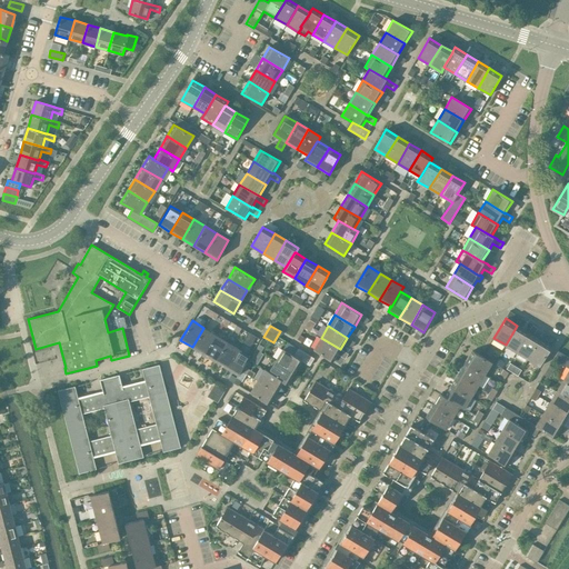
[(506,345),(517,352),(528,332),(517,326),(506,345)]
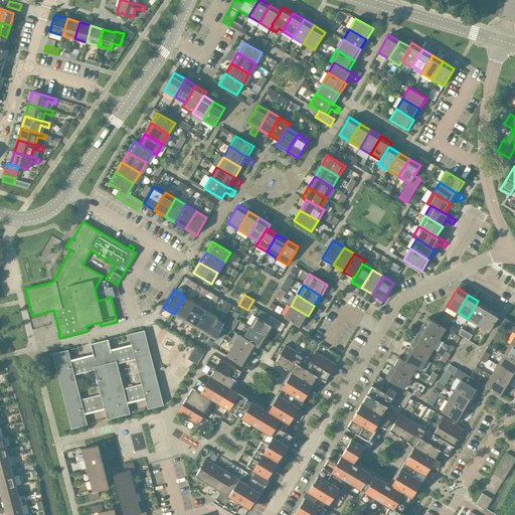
[(174,314),(184,321),(195,303),(184,297),(174,314)]
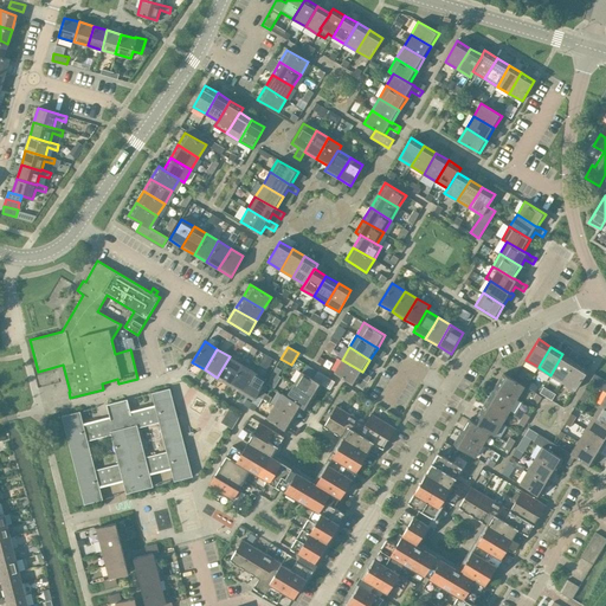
[(550,375),(562,382),(575,361),(562,354),(550,375)]
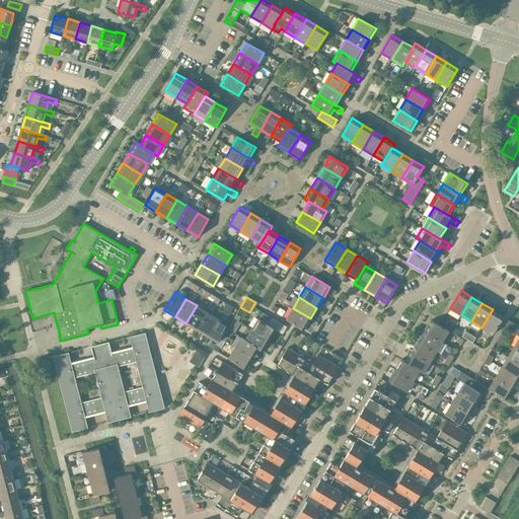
[(186,323),(196,329),(207,311),(197,305),(186,323)]
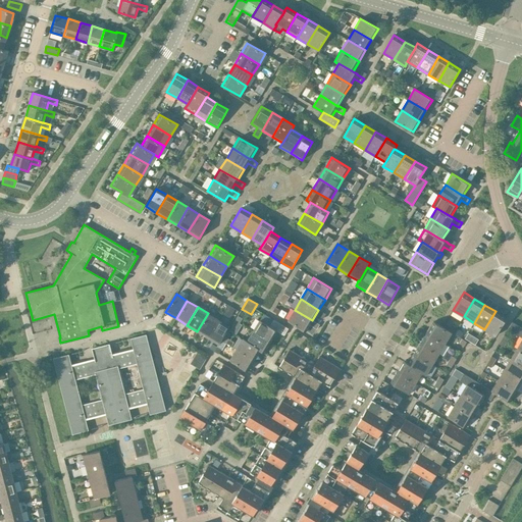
[(288,320),(306,331),(310,325),(316,329),(319,324),(312,320),(295,310),(288,320)]
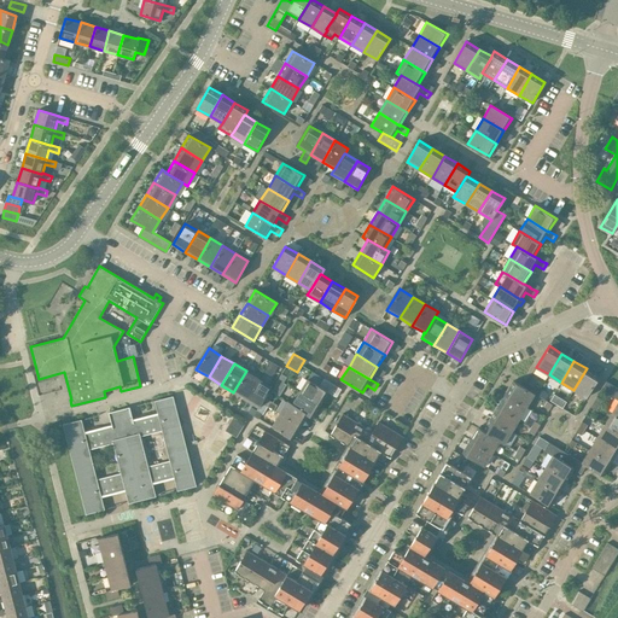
[(573,390),(587,397),(600,377),(587,368),(573,390)]
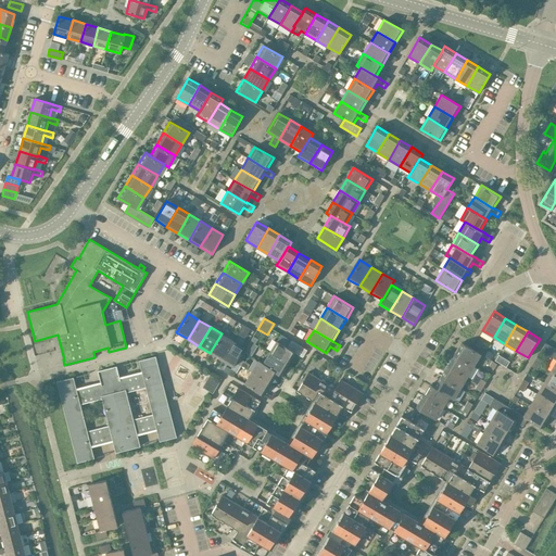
[(210,353),(222,359),(232,340),(222,333),(210,353)]
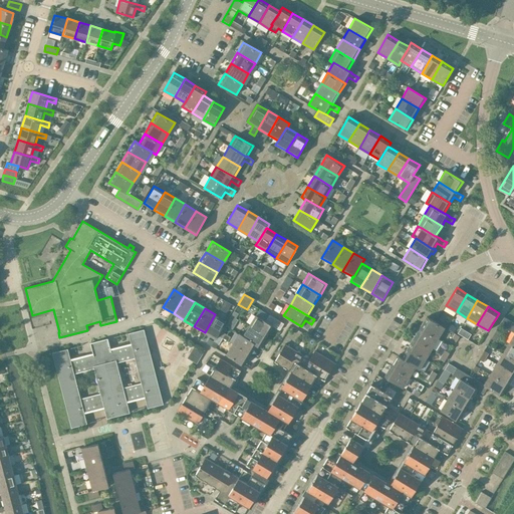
[(215,338),(218,334),(222,337),(225,333),(220,330),(226,321),(215,314),(205,332),(215,338)]
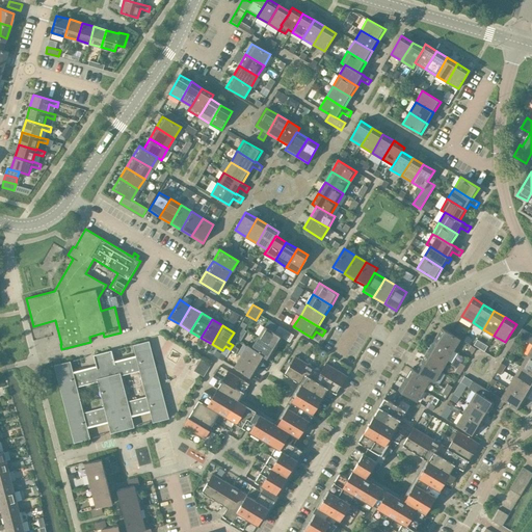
[(258,337),(276,348),(283,338),(290,342),(294,335),(278,325),(274,333),(265,326),(258,337)]
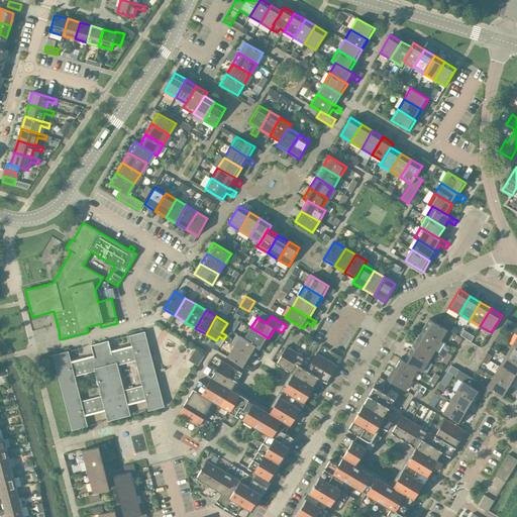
[(429,318),(423,329),(440,340),(447,329),(429,318)]
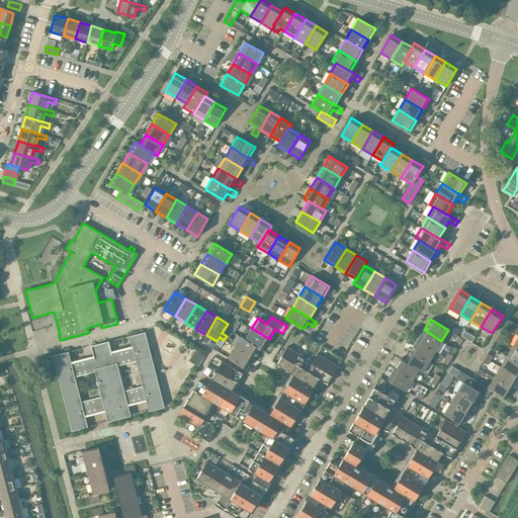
[(517,336),(513,345),(517,348),(517,325),(508,319),(504,326),(517,334),(517,336)]
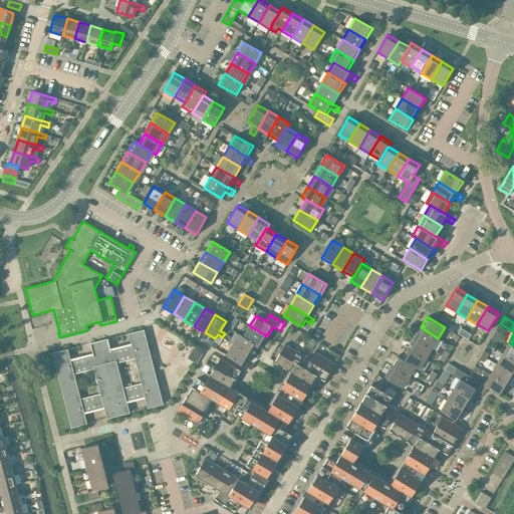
[(256,344),(260,347),(267,336),(249,325),(243,335),(243,336),(256,344)]
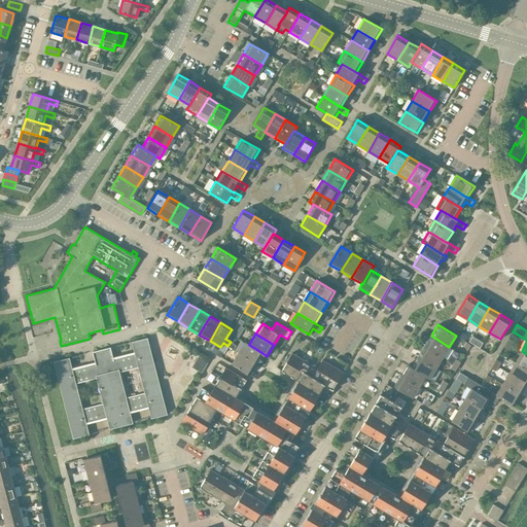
[(431,336),(425,346),(443,357),(449,347),(431,336)]
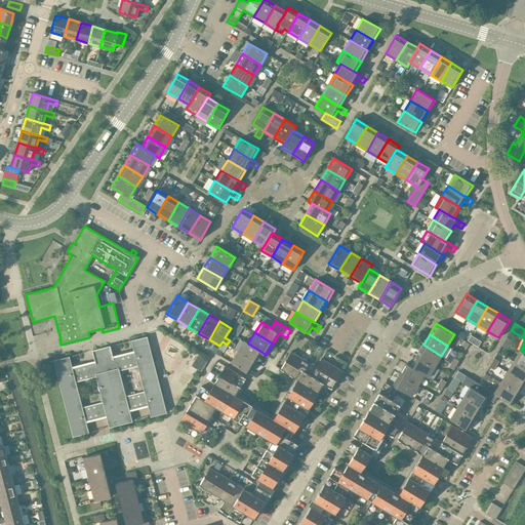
[(106,415),(109,428),(132,421),(129,409),(149,404),(152,415),(151,416),(166,412),(165,412),(146,337),(147,336),(131,340),(132,340),(135,353),(113,358),(110,346),(92,351),(95,363),(71,369),(68,357),(70,357),(69,356),(53,360),(53,361),(54,361),(74,436),(73,436),(73,437),(89,433),(88,432),(87,433),(84,420),(106,415)]
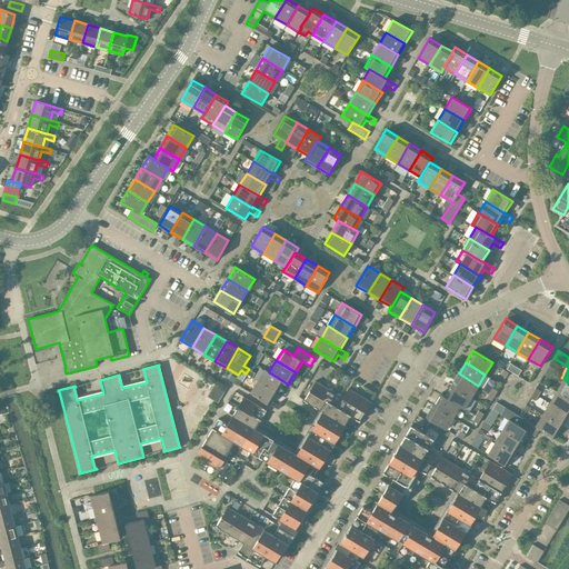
[(258,381),(277,392),(283,381),(269,372),(269,371),(265,369),(258,381)]
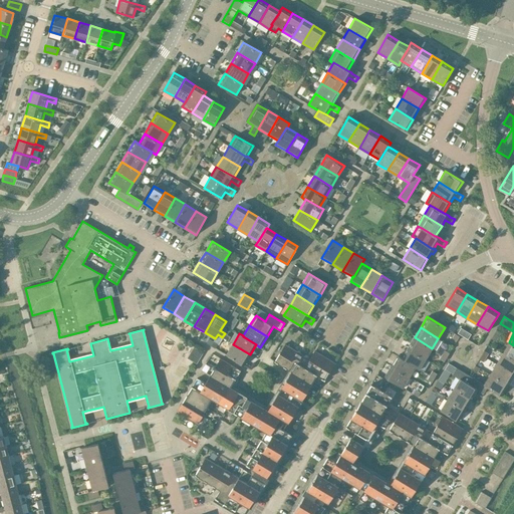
[(211,345),(215,348),(218,344),(219,344),(223,338),(222,337),(218,334),(215,338),(213,341),(214,341),(211,345)]
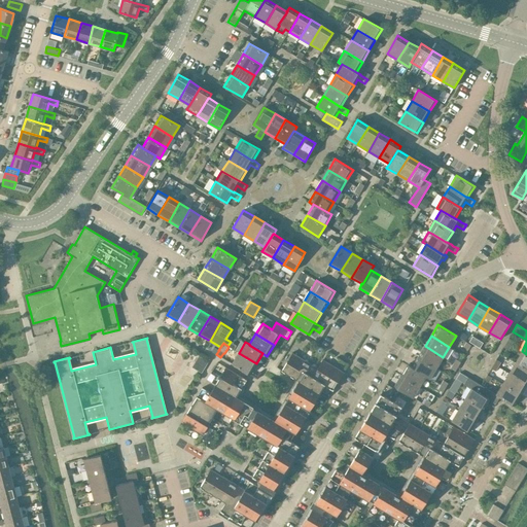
[(425,346),(418,357),(436,367),(443,357),(425,346)]
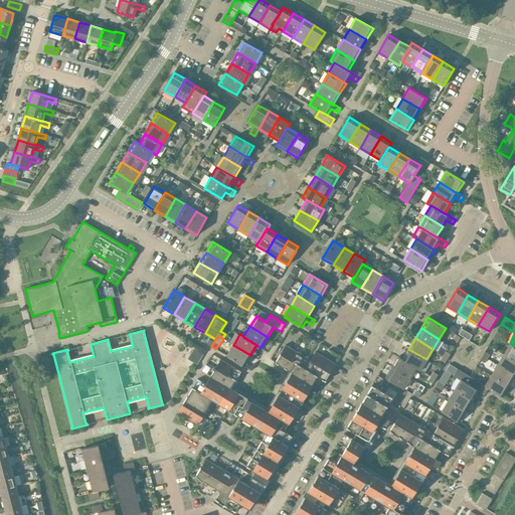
[(504,354),(514,360),(514,346),(510,343),(504,354)]
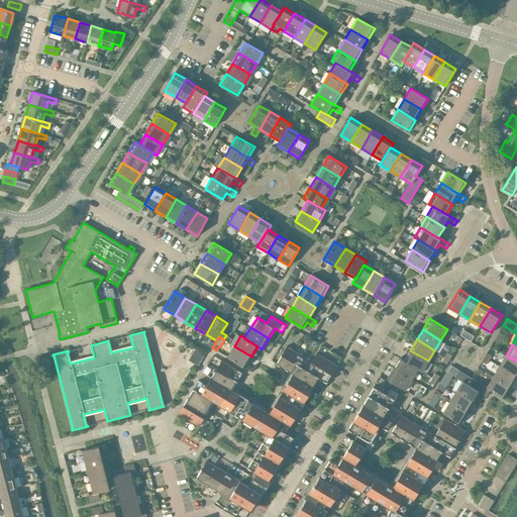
[(291,372),(293,374),(284,389),(283,390),(303,402),(318,378),(326,383),(337,365),(317,352),(312,360),(287,345),(277,364),(291,372)]
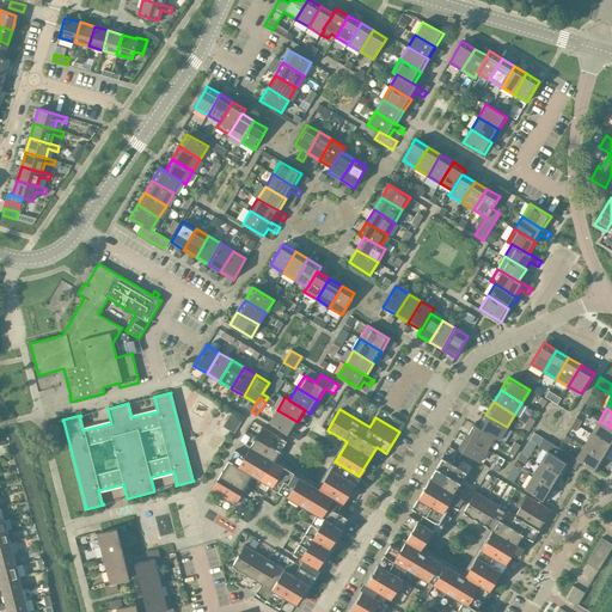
[(269,422),(291,435),(298,422),(277,410),(269,422)]
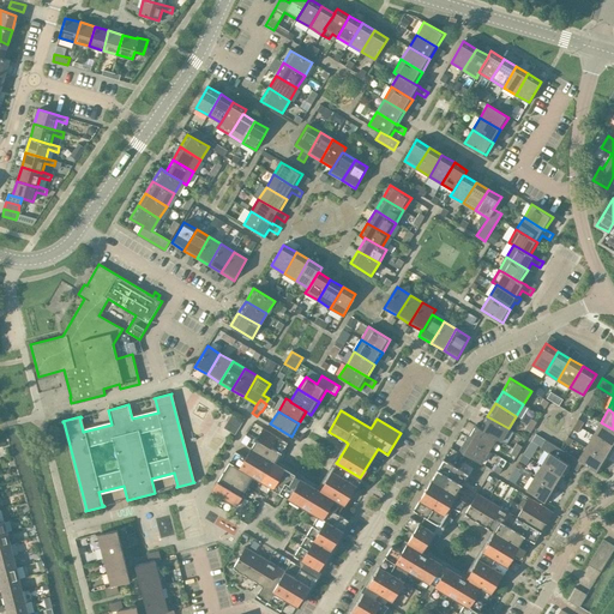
[(224,427),(234,433),(241,421),(232,416),(224,427)]
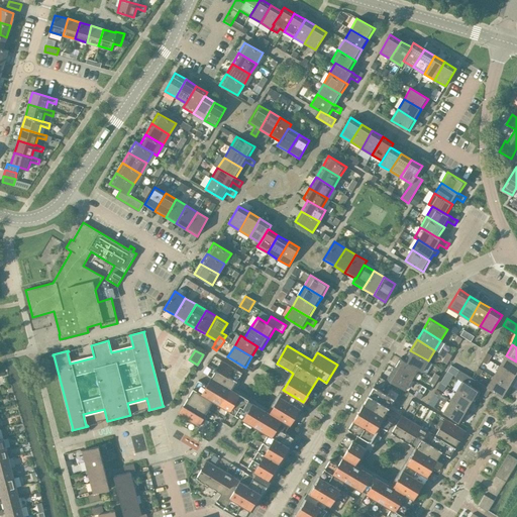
[(417,369),(422,372),(426,375),(433,364),(428,360),(410,350),(405,359),(404,360),(418,369),(417,369)]
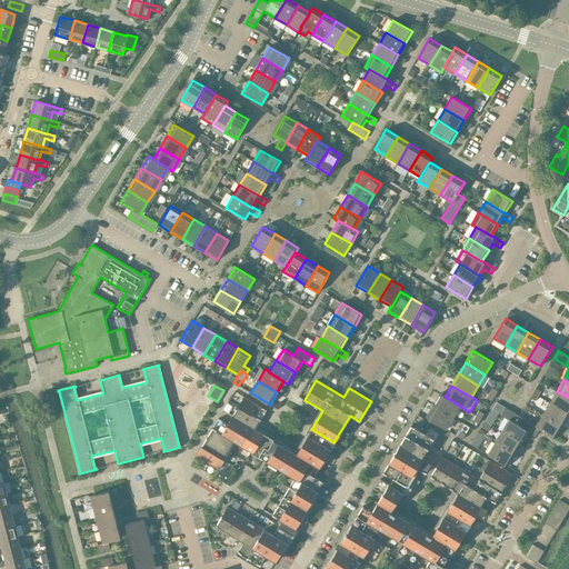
[(549,402),(568,413),(568,398),(557,391),(549,402)]
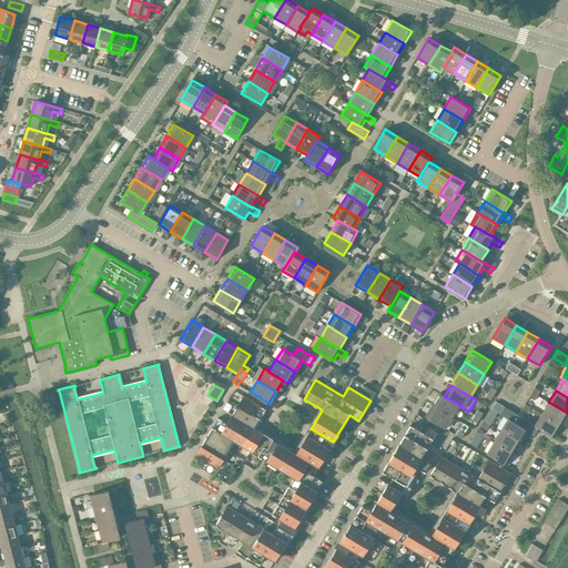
[(433,405),(453,416),(457,418),(464,408),(458,405),(459,405),(444,396),(445,395),(439,393),(433,405)]
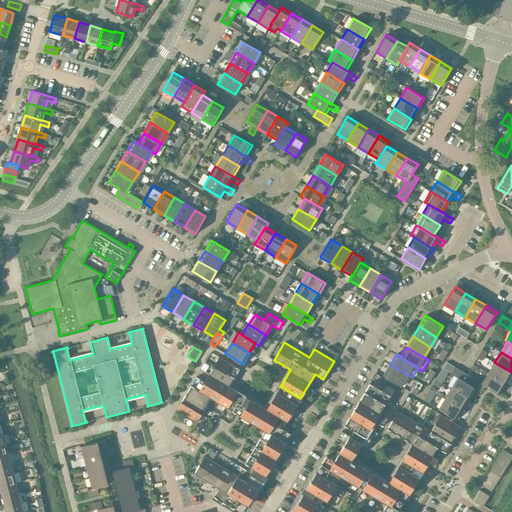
[(246,395),(230,385),(240,369),(219,357),(205,381),(196,376),(176,410),(196,423),(211,398),(236,413),(246,395)]
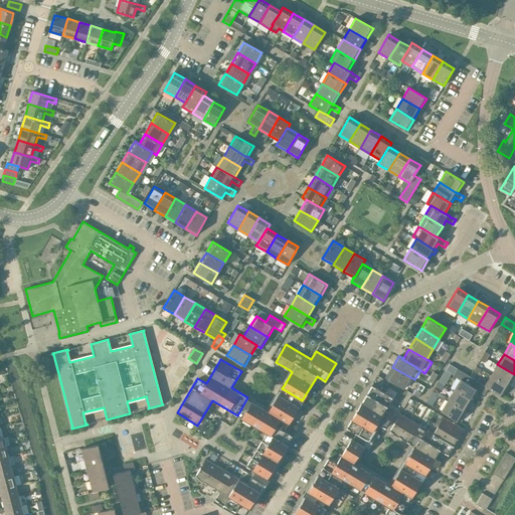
[(491,374),(509,385),(514,374),(497,364),(491,374)]
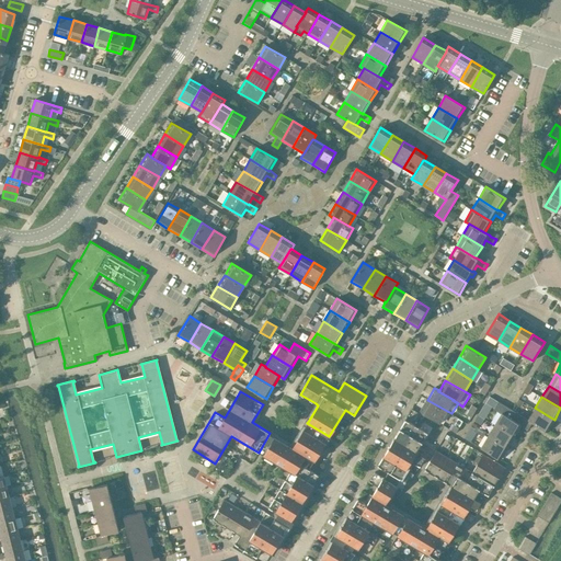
[(421,411),(439,423),(447,411),(427,400),(421,411)]
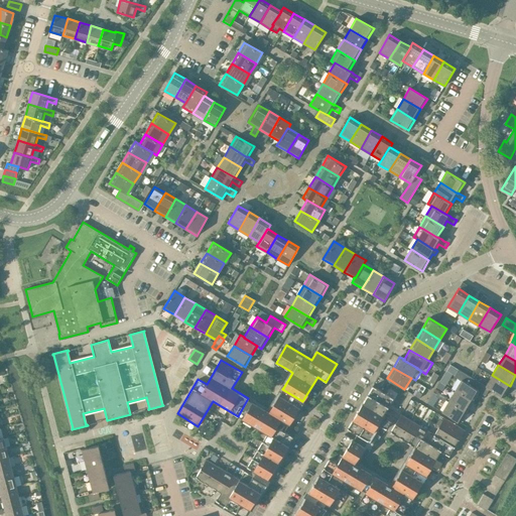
[(473,401),(479,391),(479,390),(471,385),(474,379),(459,369),(455,376),(461,380),(455,390),(473,401)]
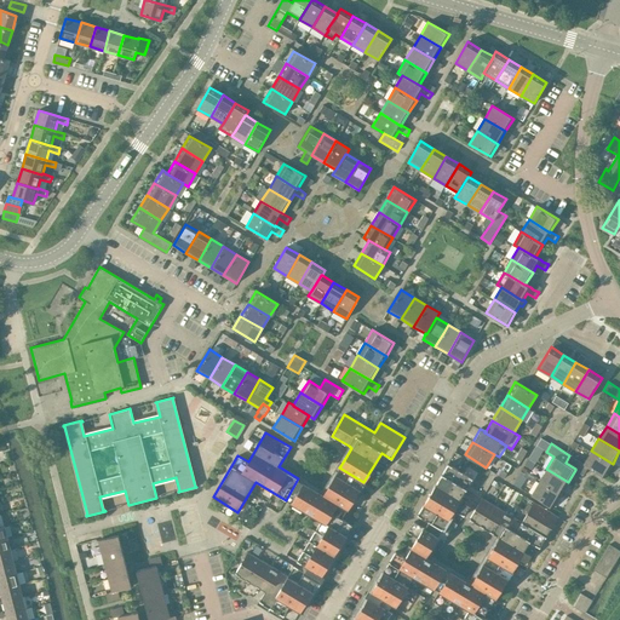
[(575,469),(575,470),(584,475),(589,466),(606,477),(613,464),(591,451),(584,464),(569,455),(566,463),(575,469)]
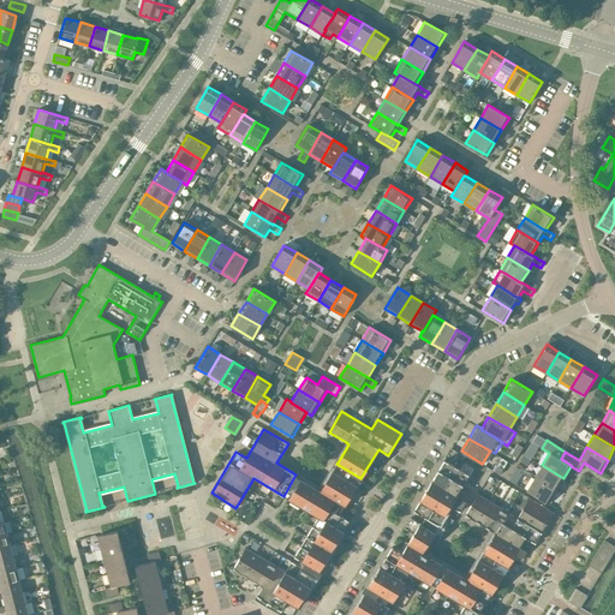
[(463,484),(469,475),(445,460),(415,511),(439,525),(445,515),(451,506),(460,512),(472,490),(463,484)]
